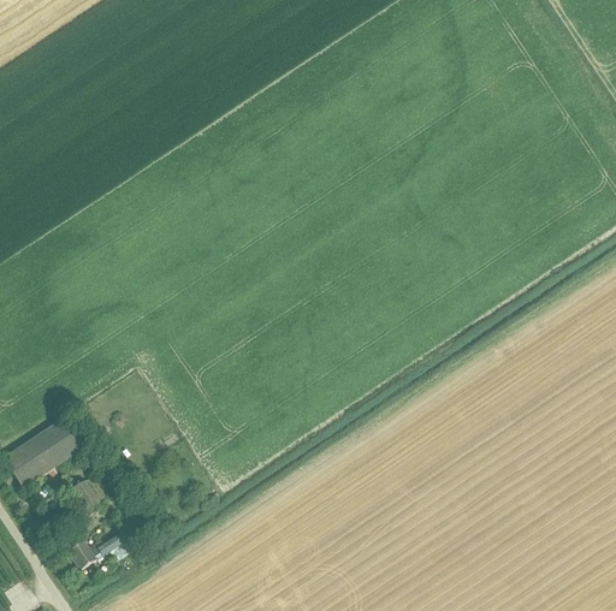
[(23,487),(83,446),(63,416),(3,457),(23,487)]
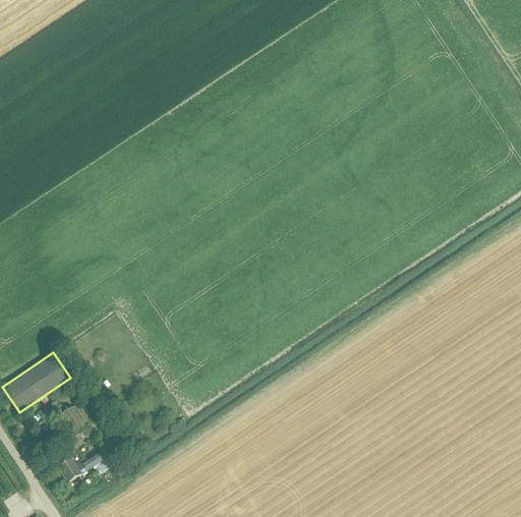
[(89,379),(80,384),(88,394),(95,389),(89,379)]
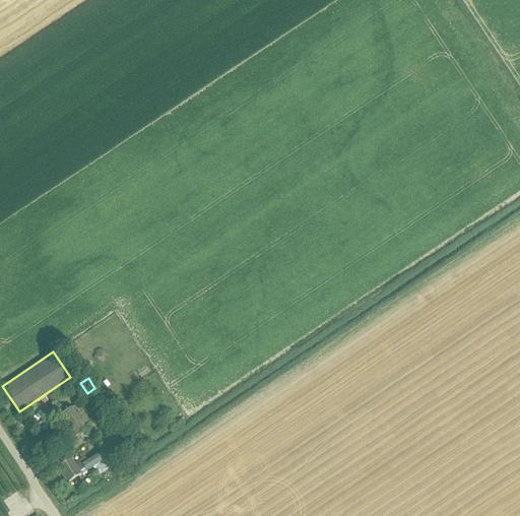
[(90,392),(95,398),(105,392),(100,385),(90,392)]
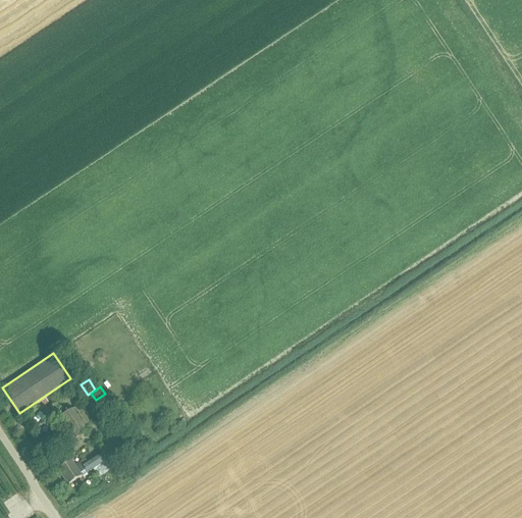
[(84,421),(89,418),(79,402),(61,413),(75,435),(88,427),(84,421)]
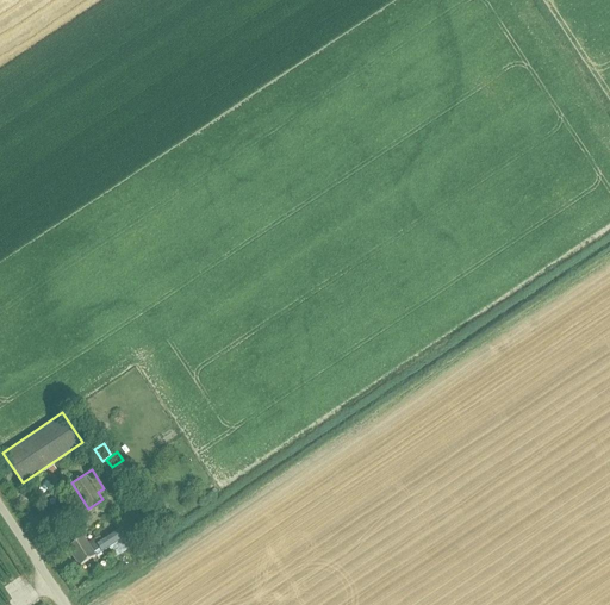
[(80,562),(124,534),(118,525),(97,540),(95,537),(88,542),(83,534),(67,544),(80,562)]
